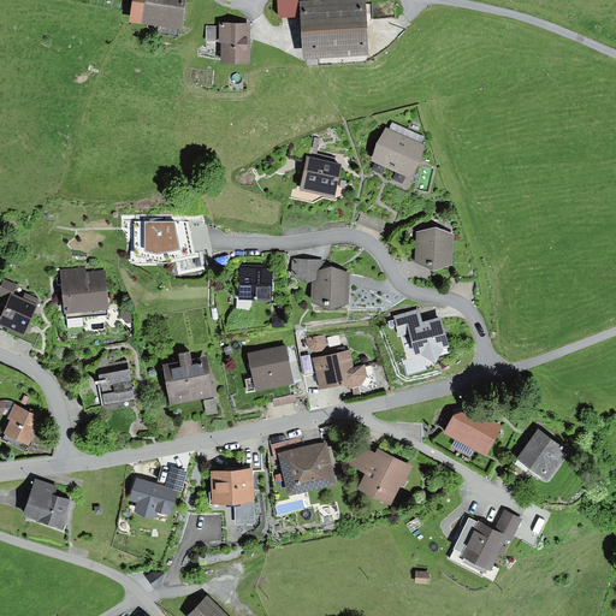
[(131,0),(129,24),(183,31),(187,0),(131,0)]
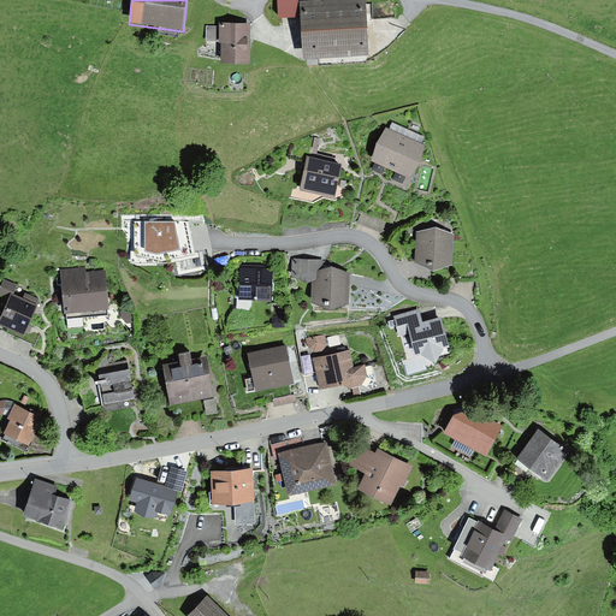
[(301,19),(300,3),(300,0),(277,0),(278,19),(301,19)]
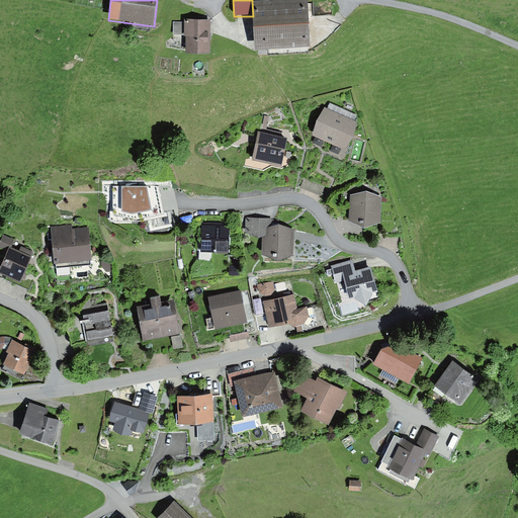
[(307,0),(287,0),(252,2),(253,16),(255,51),(310,48),(307,0)]
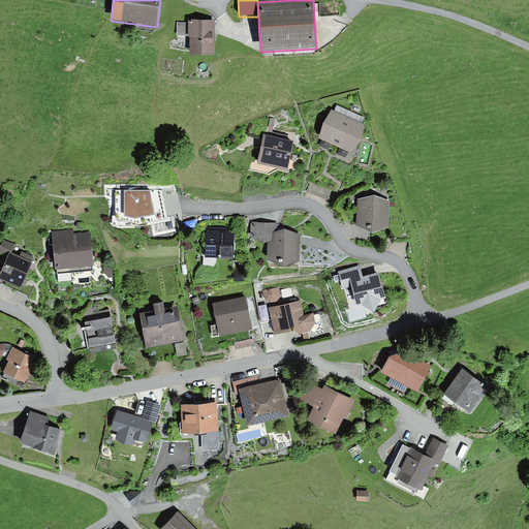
[(215,21),(189,21),(189,23),(189,36),(189,56),(215,56),(215,21)]
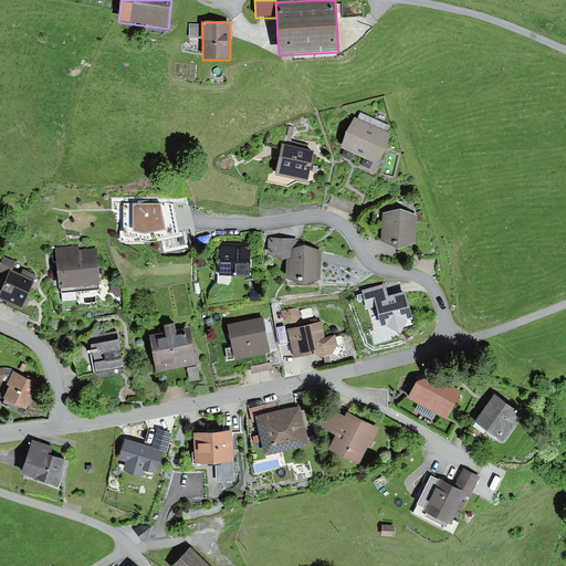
[(202,39),(202,24),(189,24),(189,39),(202,39)]
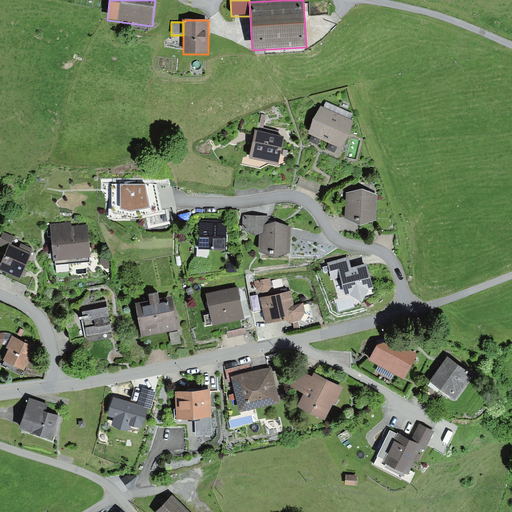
[(354,121),(321,107),(309,134),(315,137),(333,145),(342,149),(354,121)]
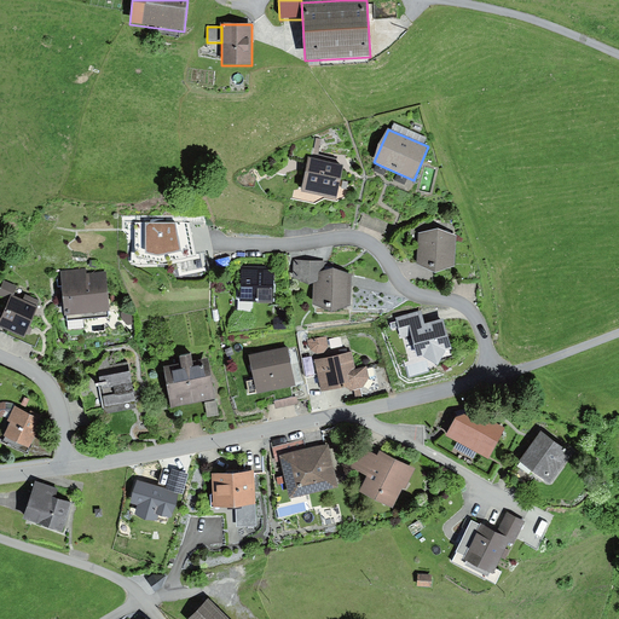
[(312,137),(293,144),(290,155),(307,158),(312,137)]
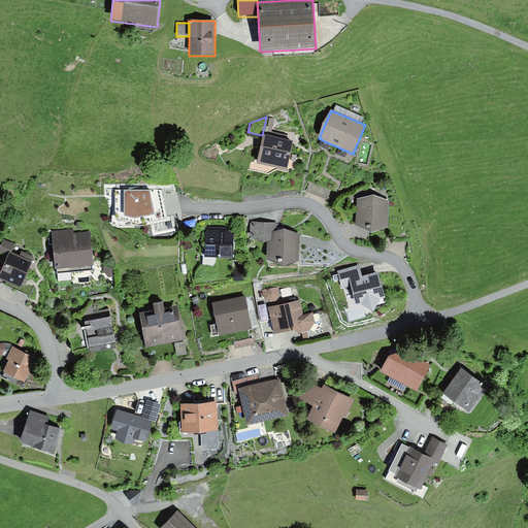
[(294,142),(263,135),(257,164),(287,171),(294,142)]
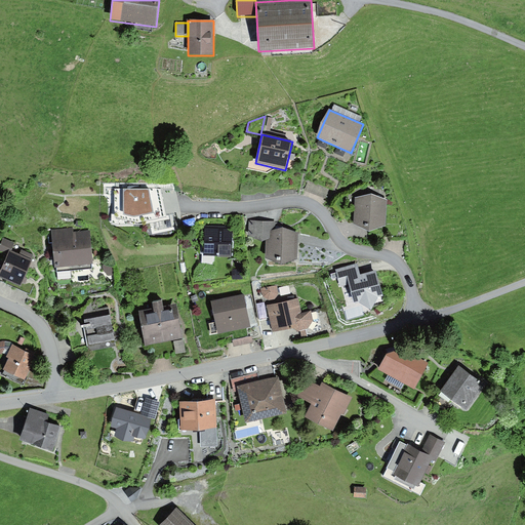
[(241,180),(240,191),(256,193),(256,183),(241,180)]
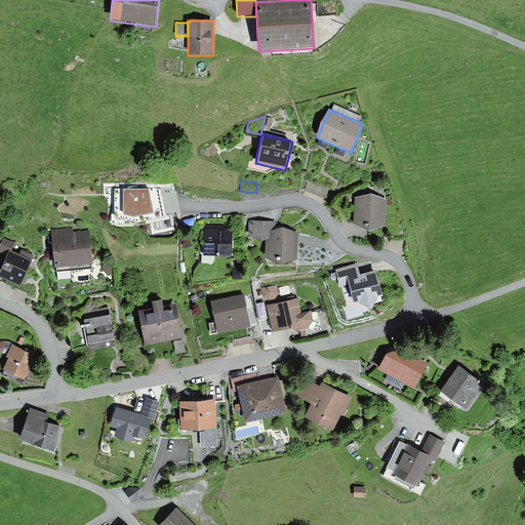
[(160,190),(114,191),(115,218),(136,224),(166,218),(160,190)]
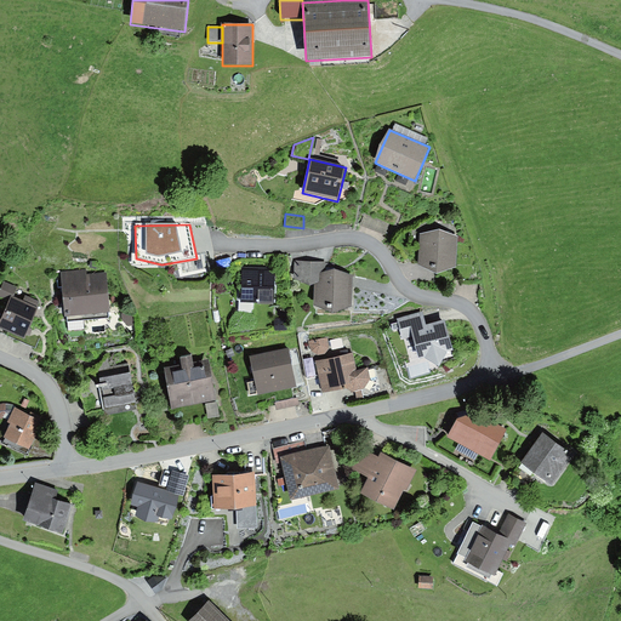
[(439,231),(420,235),(419,266),(436,275),(456,267),(457,238),(439,231)]
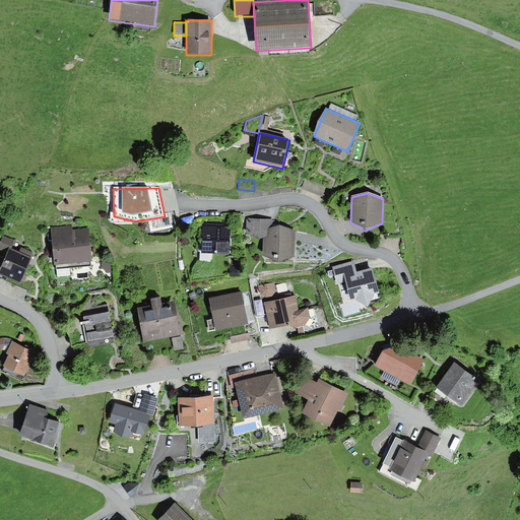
[(273,220),(247,218),(246,235),(259,240),(263,239),(263,231),(273,228),(273,220)]
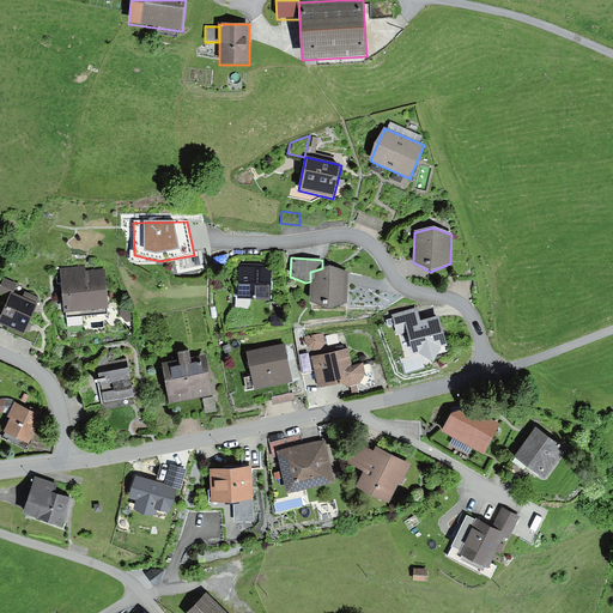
[(271,266),(236,265),(235,296),(237,296),(237,299),(269,301),(271,266)]
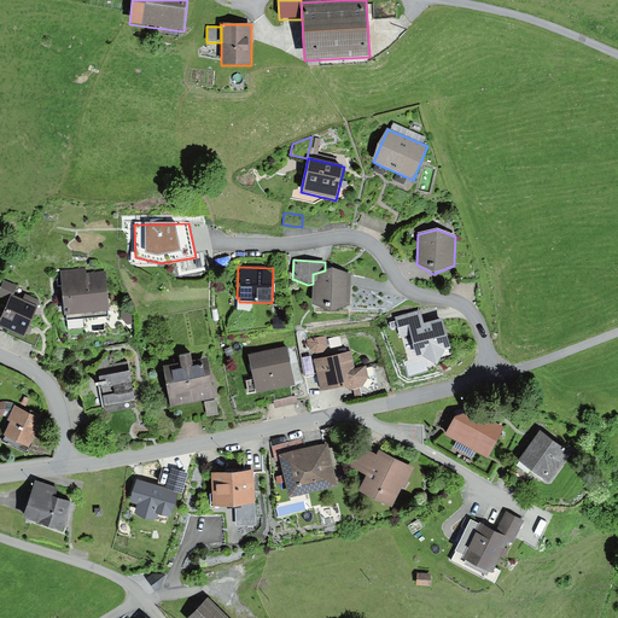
[(86,269),(60,272),(63,291),(65,321),(110,318),(105,272),(86,274),(86,269)]
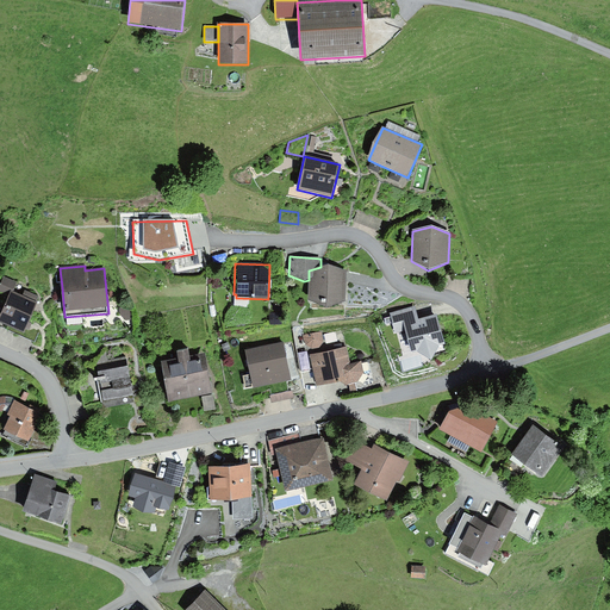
[(321,267),(309,271),(309,280),(309,300),(327,310),(346,302),(347,272),(328,266),(321,267)]
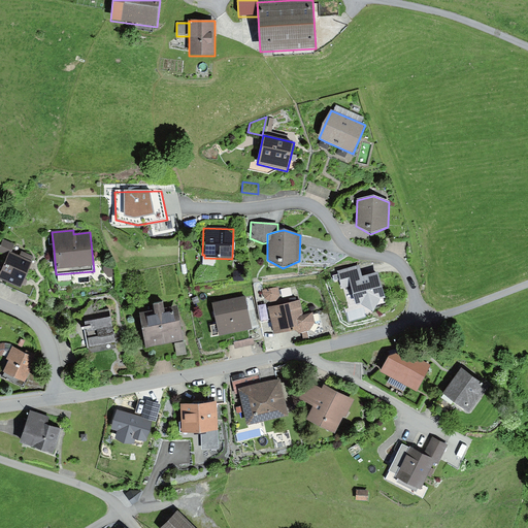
[(3,240),(0,246),(0,253),(7,256),(12,244),(3,240)]
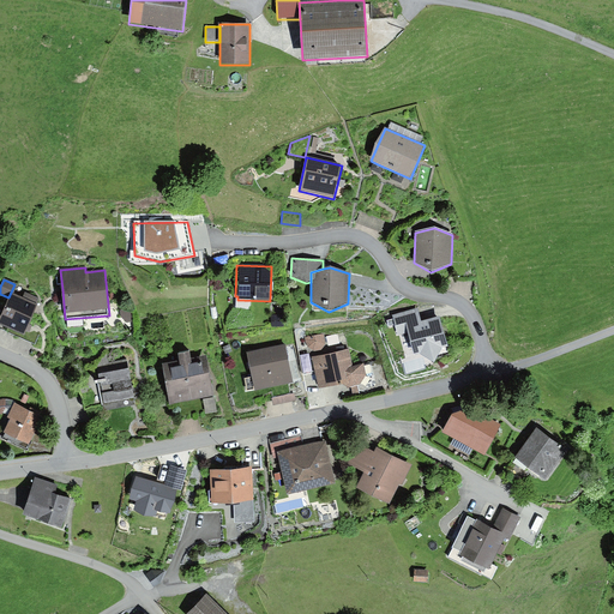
[(23,299),(11,294),(0,319),(0,325),(24,337),(28,329),(41,300),(25,293),(23,299)]
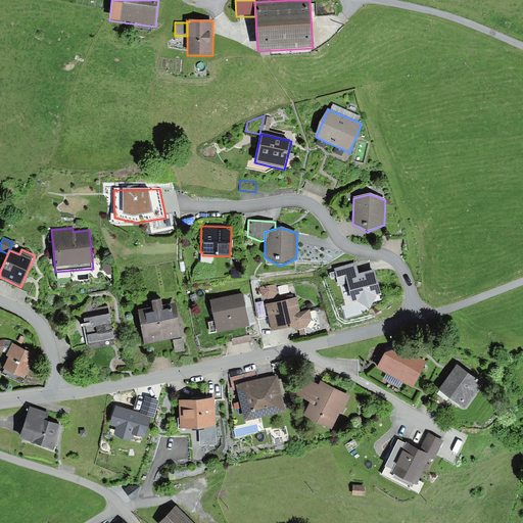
[(355,263),(334,269),(339,286),(347,283),(353,303),(359,302),(370,310),(378,297),(382,296),(375,270),(360,274),(355,263)]
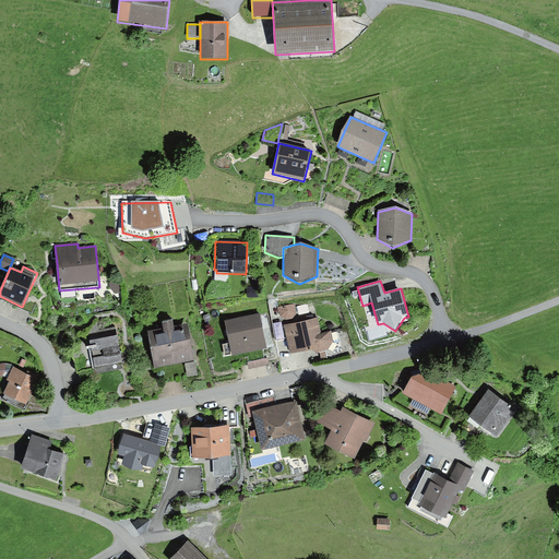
[(120,284),(109,284),(110,289),(115,294),(122,293),(122,287),(120,284)]
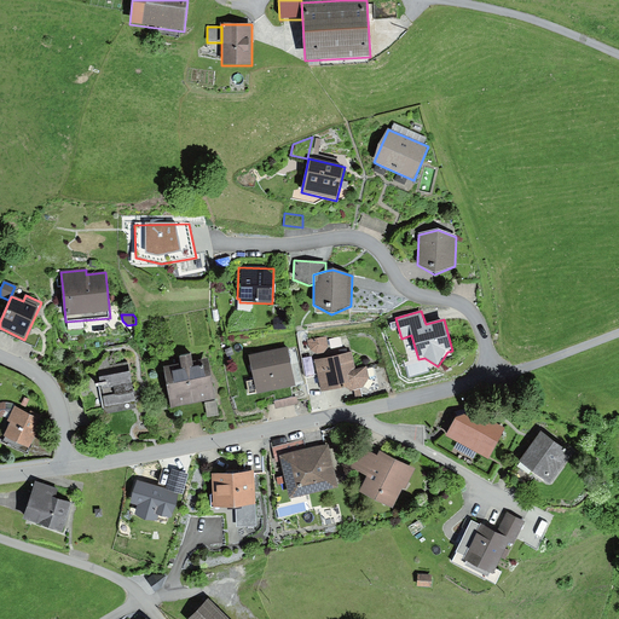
[(285,318),(275,318),(275,329),(285,329),(285,318)]
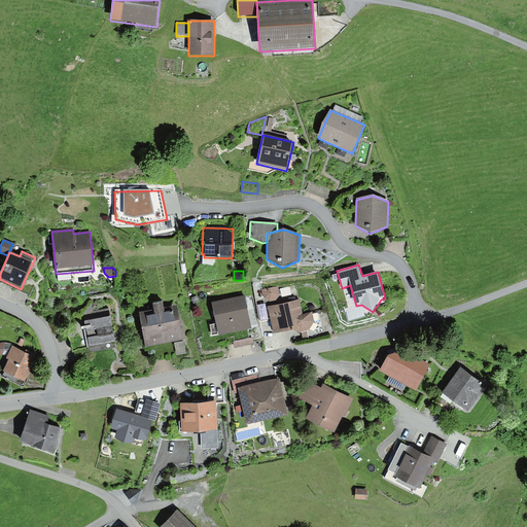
[(277,286),(261,289),(264,299),(269,302),(276,301),(280,295),(277,286)]
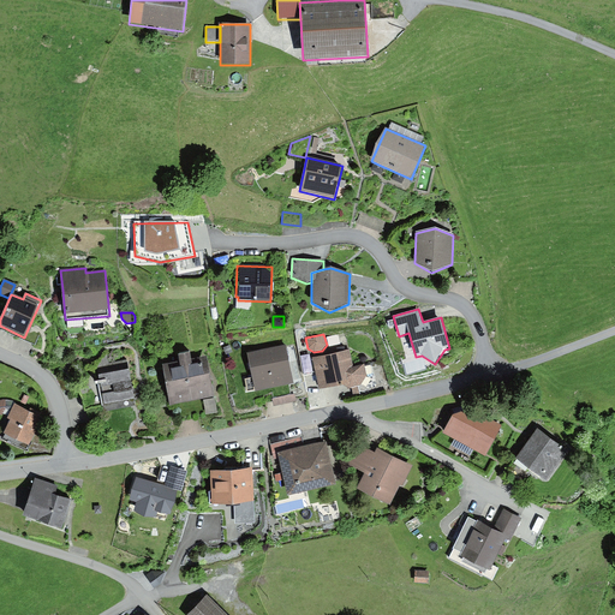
[(286,346),(248,354),(256,392),(269,388),(294,383),(286,346)]
